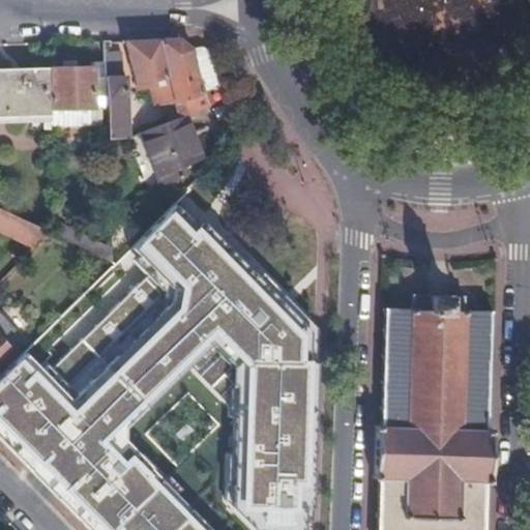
[(147,40),(126,40),(140,91),(151,88),(157,105),(175,98),(180,117),(185,116),(209,107),(203,91),(198,70),(195,52),(180,39),(173,39),(147,40)]
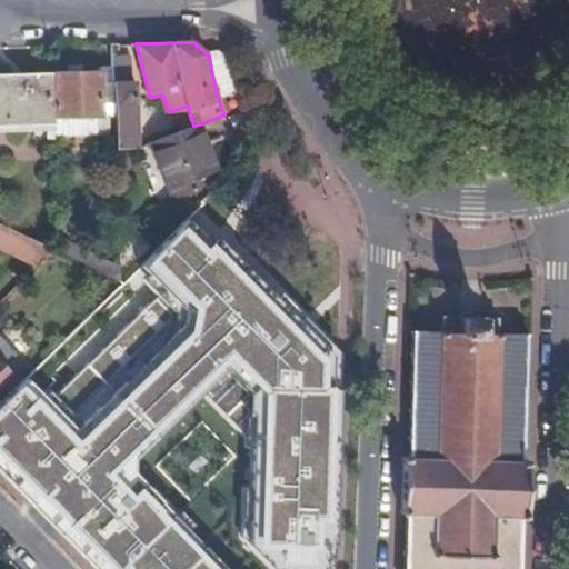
[(218,53),(209,56),(212,76),(218,98),(233,93),(223,59),(218,53)]
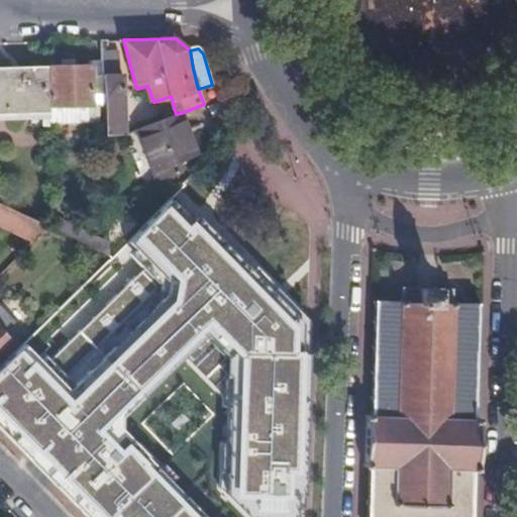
[(103,66),(48,67),(50,120),(49,121),(65,121),(66,122),(79,122),(79,106),(93,106),(94,105),(105,105),(104,75),(103,66)]
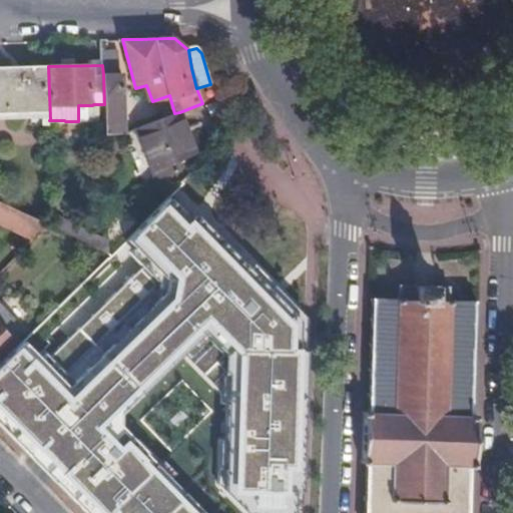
[(48,66),(0,67),(0,119),(50,119),(48,66)]
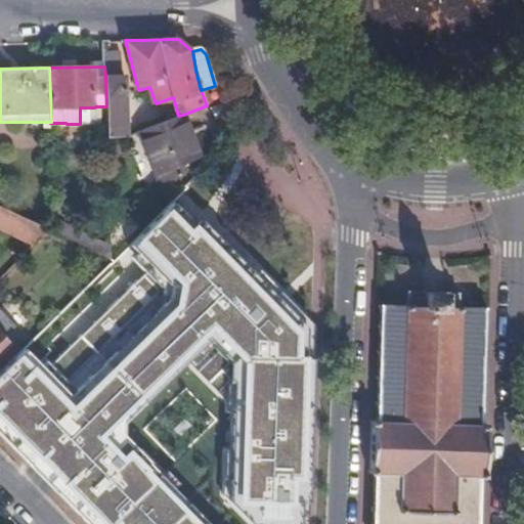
[(126,76),(105,76),(106,106),(107,137),(128,136),(126,76)]
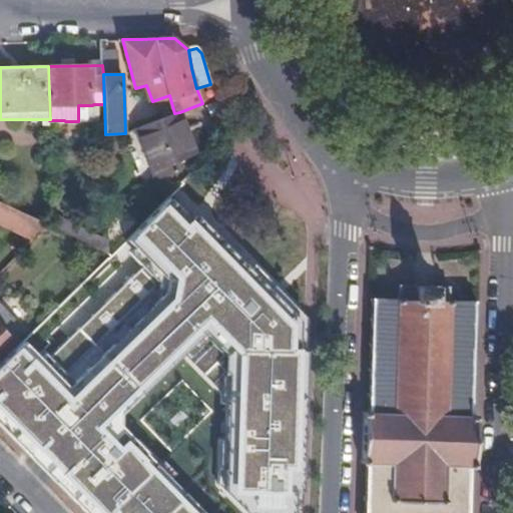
[(179,112),(174,113),(138,128),(157,179),(178,171),(174,161),(195,153),(179,112)]
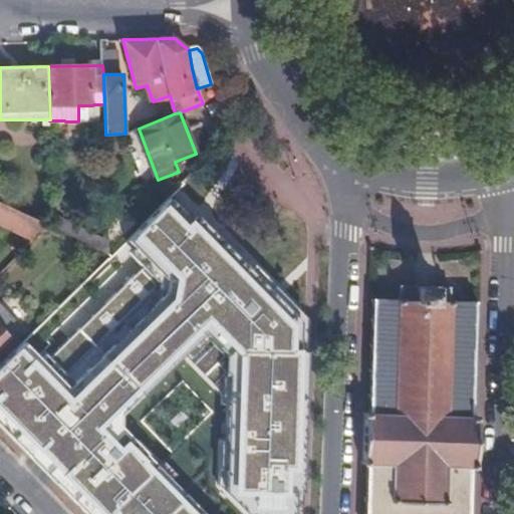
[(301,513),(308,322),(174,194),(110,256),(0,364),(0,425),(88,513),(196,513),(106,418),(197,333),(215,353),(211,484),(239,513),(301,513)]
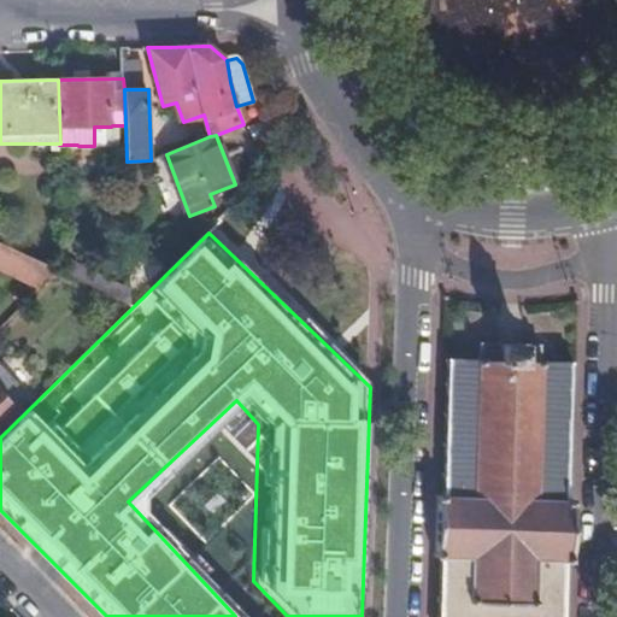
[(56,270),(0,244),(0,270),(39,288),(56,270)]
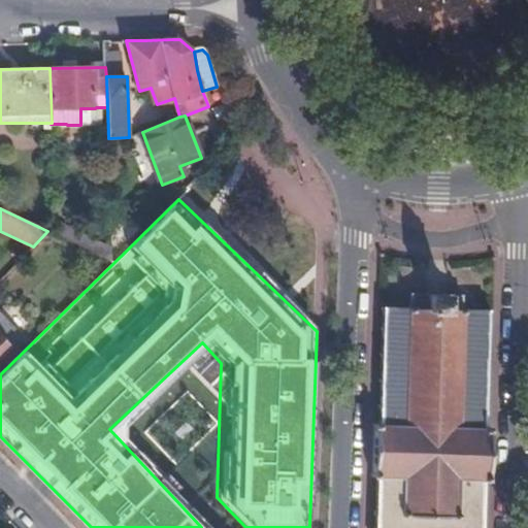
[(54,234),(113,263),(112,245),(54,218),(54,234)]
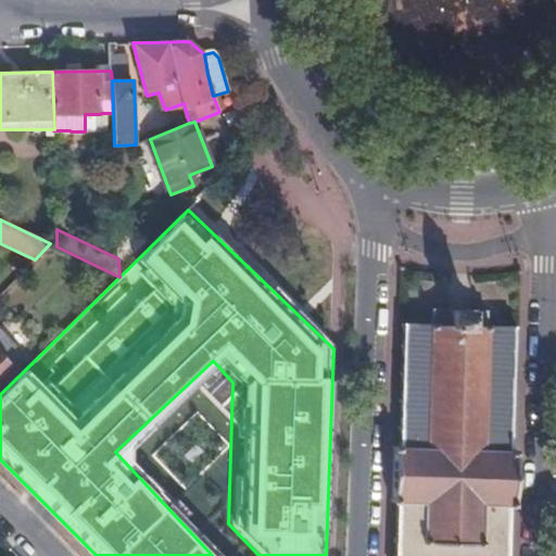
[(512,508),(515,508),(517,451),(510,451),(510,434),(514,434),(513,429),(510,429),(512,407),(514,406),(514,403),(512,403),(513,380),(515,379),(515,376),(513,375),(513,352),(516,352),(516,349),(513,349),(514,331),(516,331),(517,328),(501,327),(489,327),(490,324),(487,324),(488,311),(472,310),(470,307),(460,306),(450,306),(447,310),(433,308),(432,321),(429,323),(429,326),(402,325),(402,329),(404,329),(403,343),(401,345),(401,349),(403,351),(403,371),(401,373),(400,377),(402,378),(402,397),(400,399),(399,402),(402,404),(401,426),(399,427),(399,430),(401,431),(401,446),(394,446),(393,504),(399,504),(397,538),(395,540),(395,543),(397,545),(396,555),(506,555),(507,548),(509,546),(509,543),(507,541),(507,508),(512,508)]
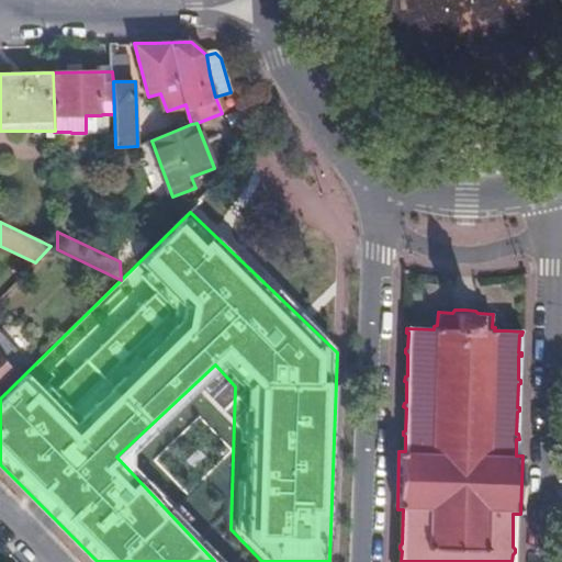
[(0,379),(22,358),(0,335),(0,379)]
